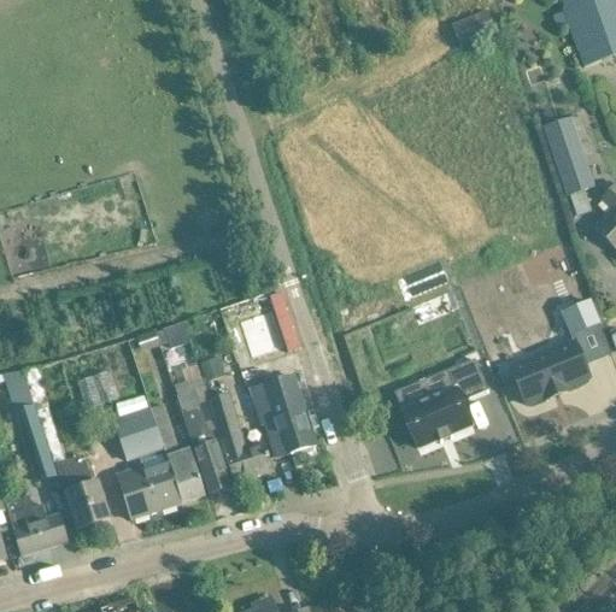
[(562,0),(586,65),(615,53),(615,0),(562,0)]
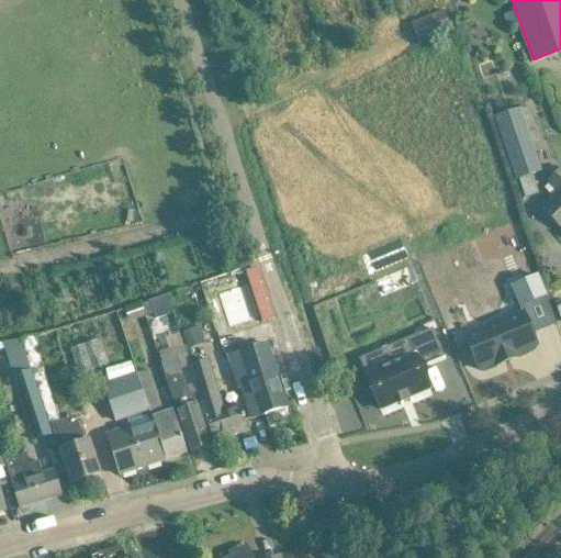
[(417,22),(413,24),(421,42),(425,41),(452,29),(445,11),(417,22)]
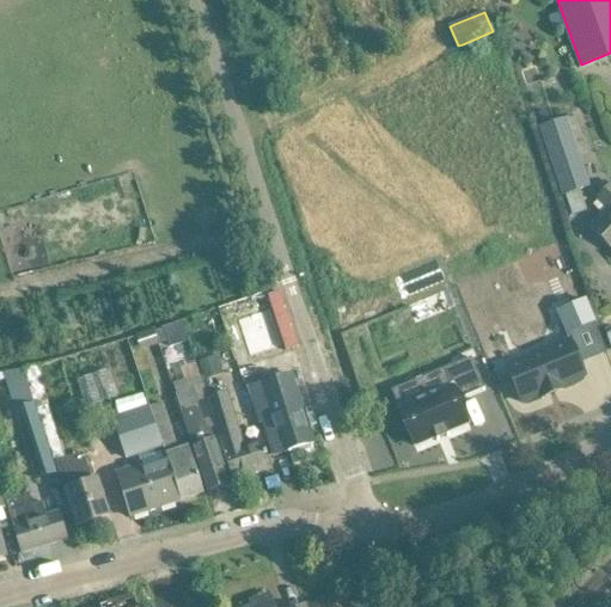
[(573,114),(539,124),(562,194),(592,184),(580,152),(591,148),(588,139),(582,140),(573,114)]
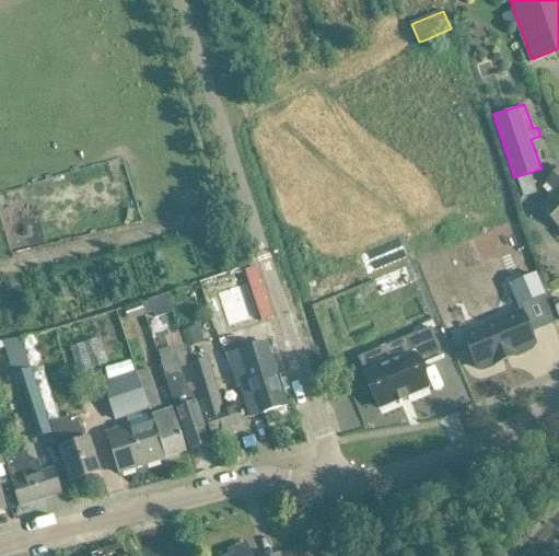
[(558,166),(546,180),(556,188),(539,205),(558,223),(558,166)]
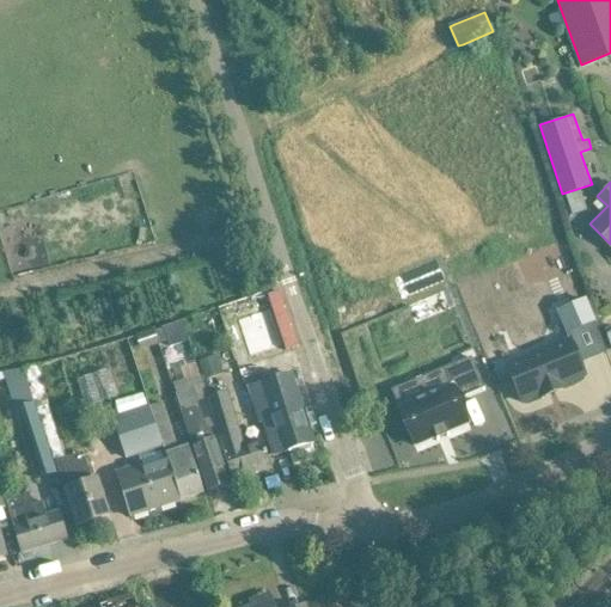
[(588,292),(558,305),(569,329),(599,317),(588,292)]
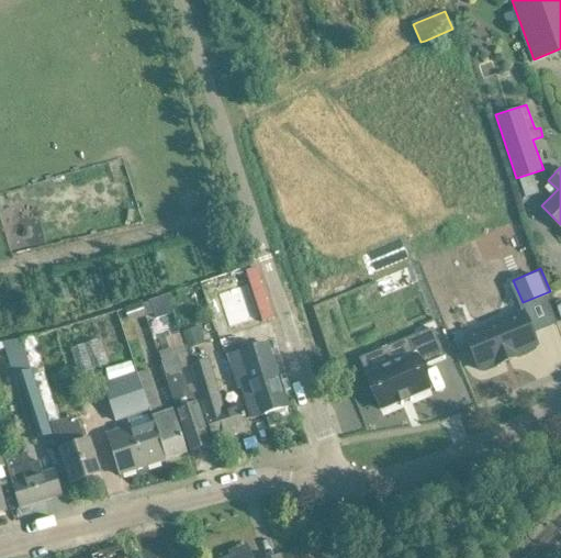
[(257,305),(248,280),(220,289),(228,315),(257,305)]
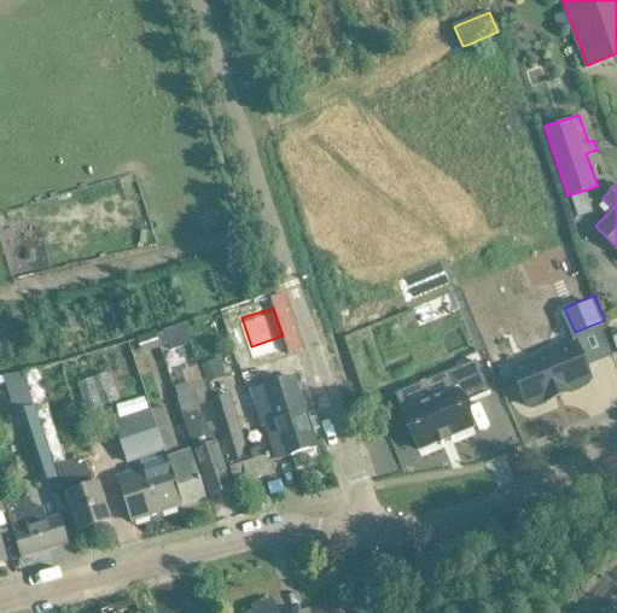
[(192,340),(185,320),(166,327),(173,348),(192,340)]
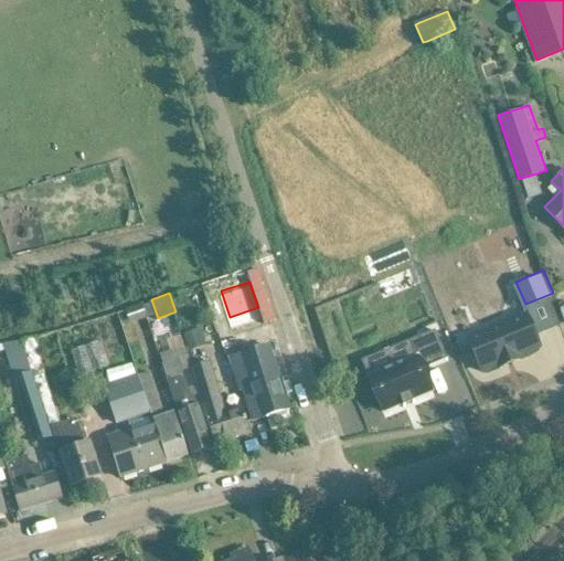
[(130,319),(147,314),(142,300),(126,306),(130,319)]
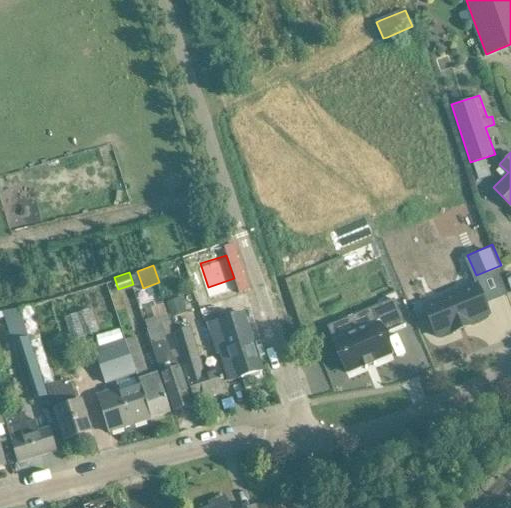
[(478,282),(424,304),(436,334),(452,327),(454,331),(472,323),(471,319),(490,311),(478,282)]
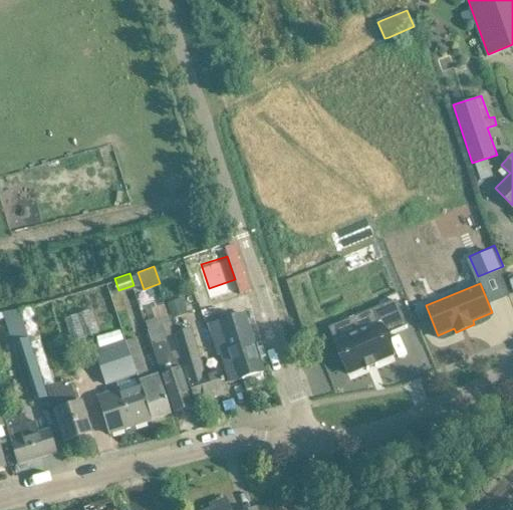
[(182,296),(167,301),(171,314),(186,309),(182,296)]
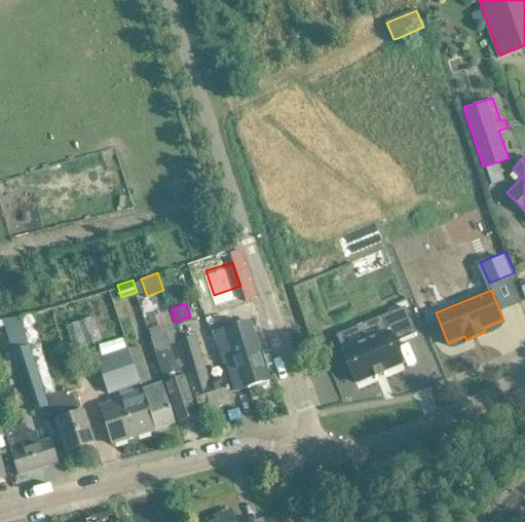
[(388,331),(344,349),(358,381),(375,374),(376,377),(378,376),(377,373),(384,370),(385,373),(386,373),(385,370),(403,362),(395,342),(392,337),(415,327),(406,305),(381,315),(388,331)]
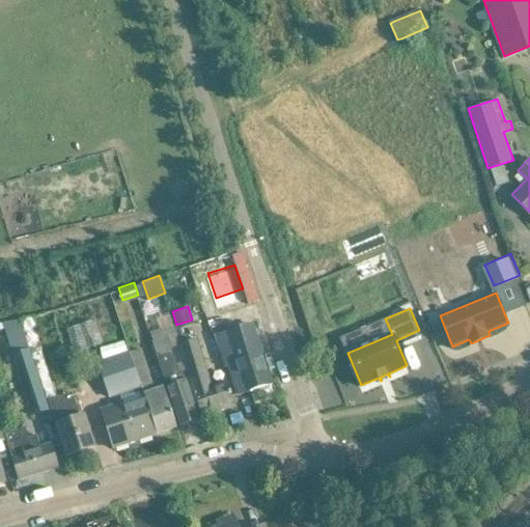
[(49,409),(20,315),(4,321),(32,414),(49,409)]
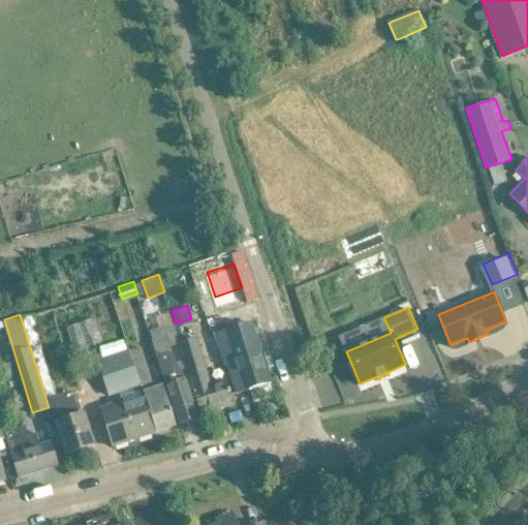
[(253,321),(234,328),(216,333),(225,363),(227,362),(230,372),(237,392),(272,380),(253,321)]
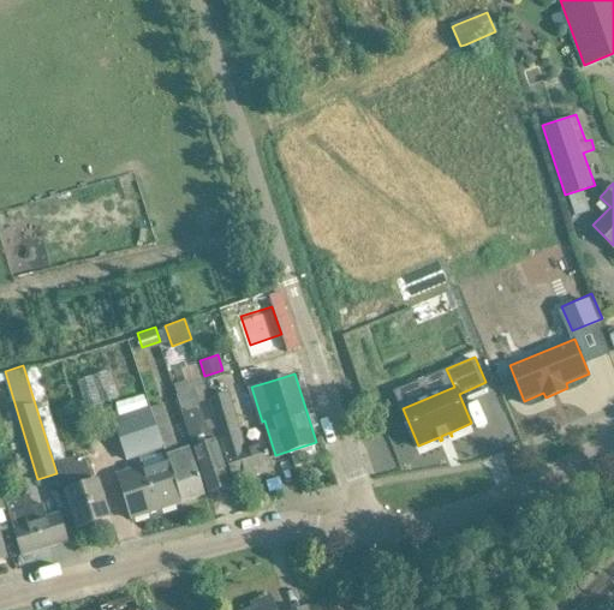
[(231,483),(224,461),(215,437),(214,438),(212,429),(208,430),(195,389),(178,395),(210,490),(231,483)]
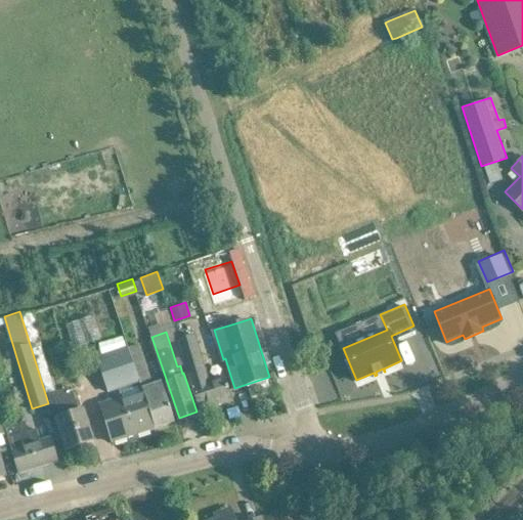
[(194,334),(177,339),(200,408),(232,397),(225,374),(210,379),(194,334)]
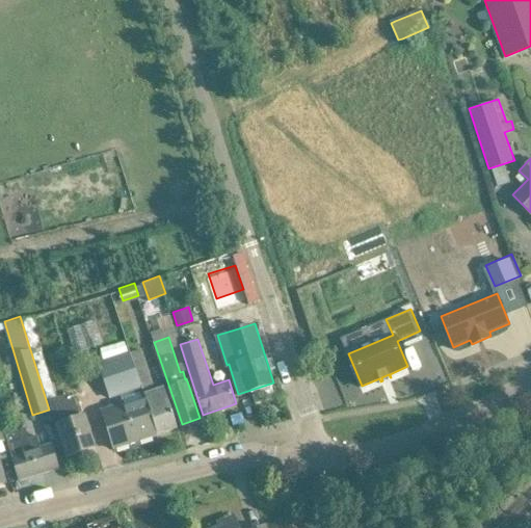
[(41,344),(31,347),(48,398),(57,395),(41,344)]
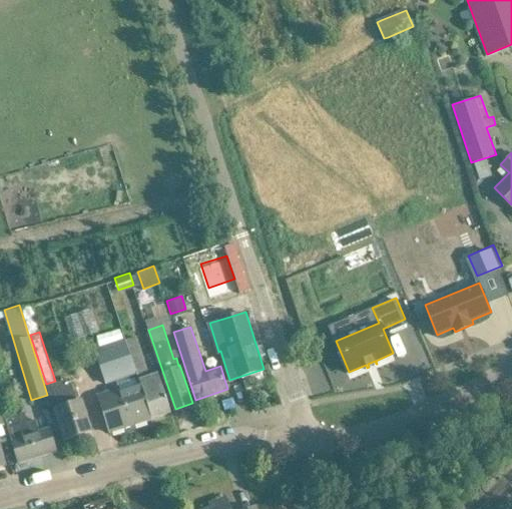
[(124,338),(94,349),(105,383),(115,379),(120,392),(106,397),(105,393),(98,395),(104,412),(110,431),(151,417),(127,344),(126,344),(124,338)]
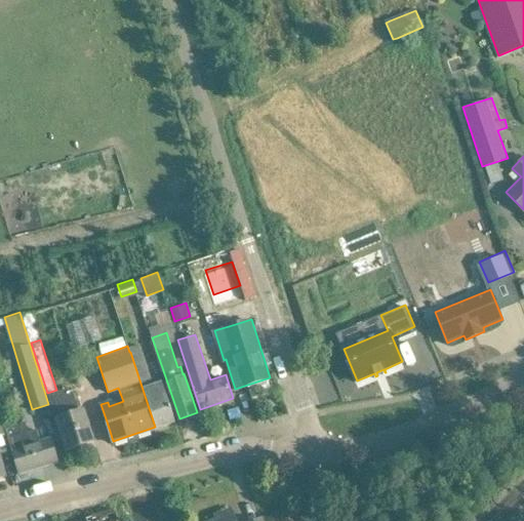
[(130,352),(155,427),(175,421),(163,382),(148,387),(145,377),(149,376),(139,349),(130,352)]
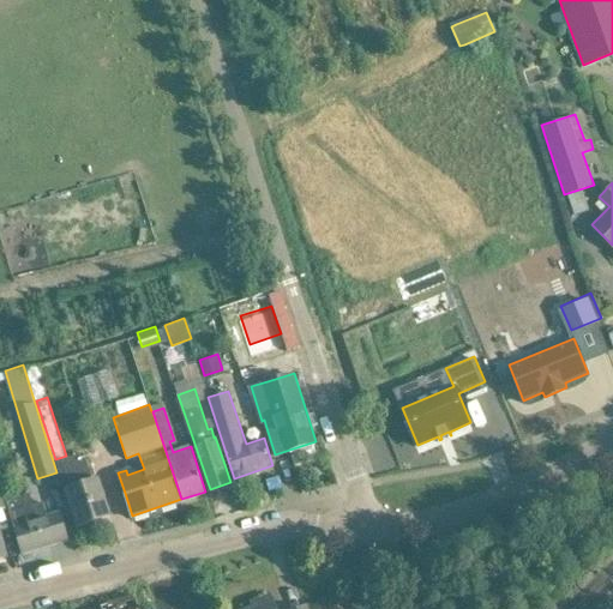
[(112,516),(104,493),(98,477),(66,488),(79,526),(112,516)]
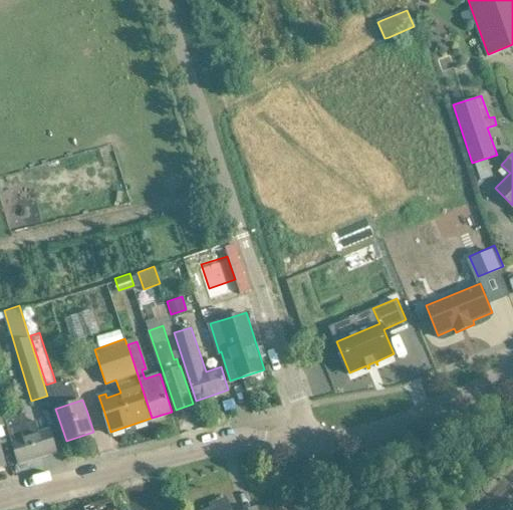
[(56,450),(50,431),(50,429),(40,432),(36,420),(28,423),(24,413),(5,419),(19,462),(56,450)]
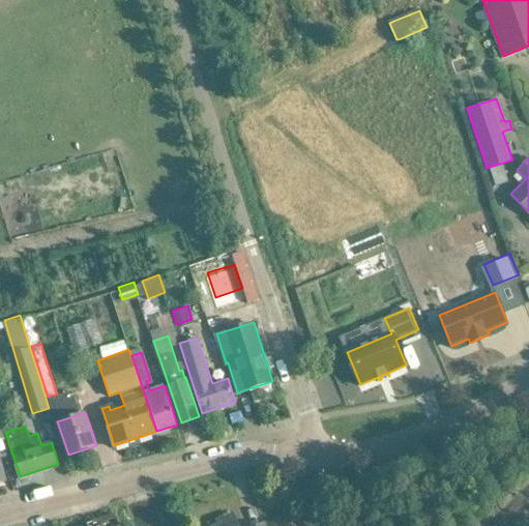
[(113,525),(111,513),(67,520),(67,525),(138,525),(138,524),(123,525),(113,525)]
